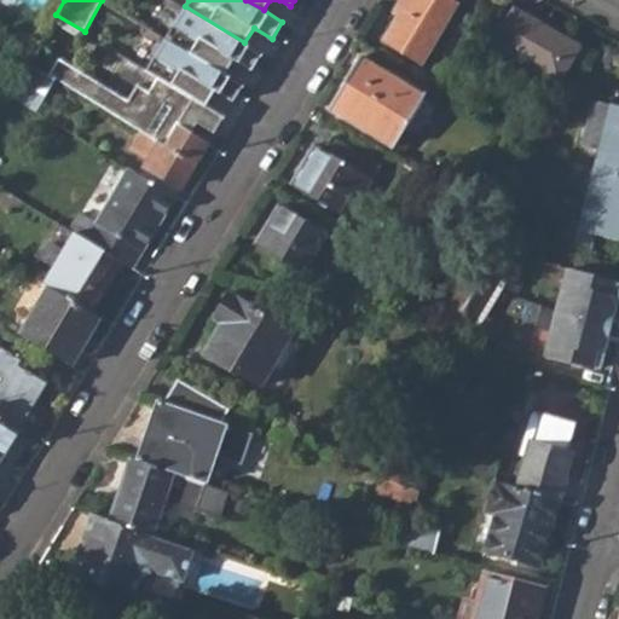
[(405,0),(382,40),(423,65),(460,3),(453,0),(405,0)]
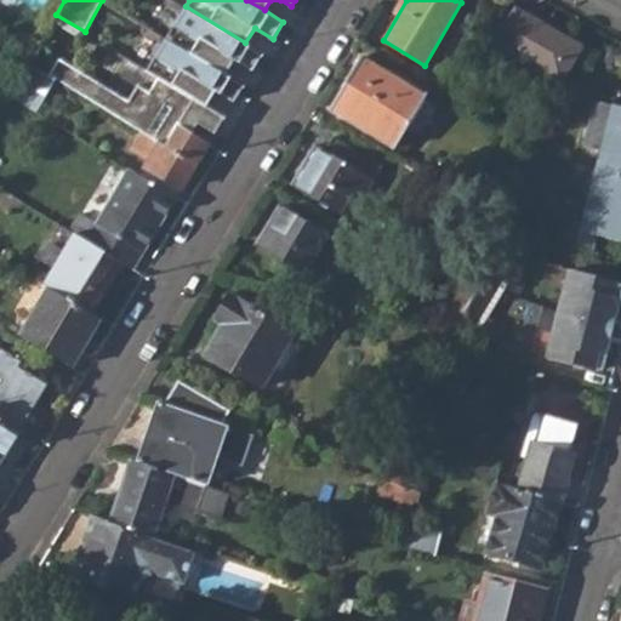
[(167,38),(227,74),(235,60),(254,70),(263,53),(245,43),(186,6),(167,38)]
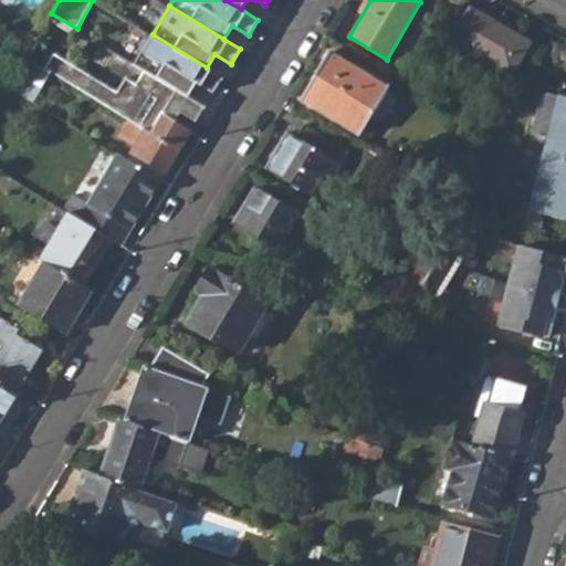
[(451,39),(513,74),(531,42),(470,7),(451,39)]
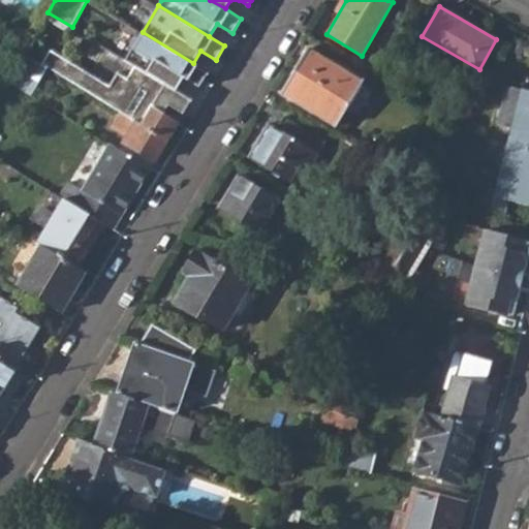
[(31,40),(39,26),(30,22),(23,35),(26,36),(31,40)]
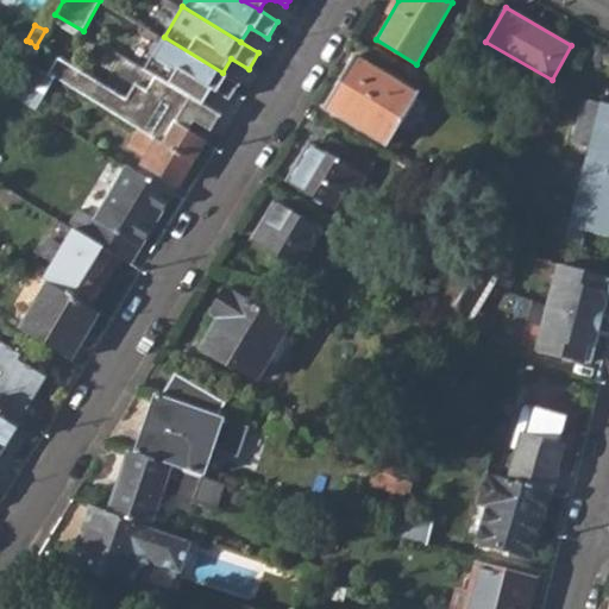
[(156,75),(203,104),(212,89),(230,100),(240,83),(223,73),(164,37),(145,68),(156,75)]
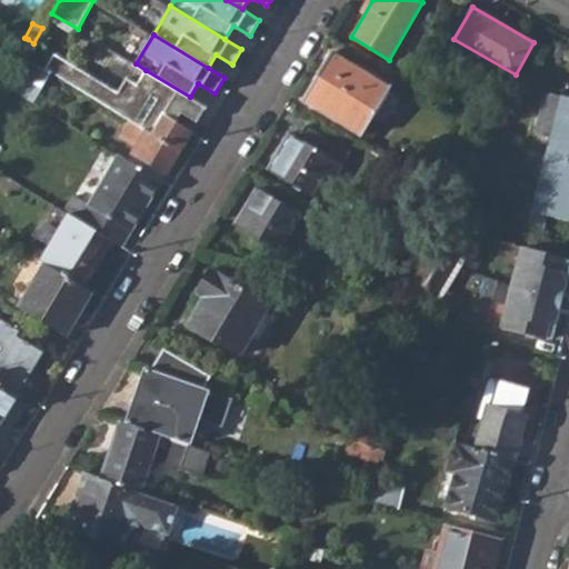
[(18,49),(10,61),(20,68),(27,57),(33,43),(28,39),(21,51),(18,49)]
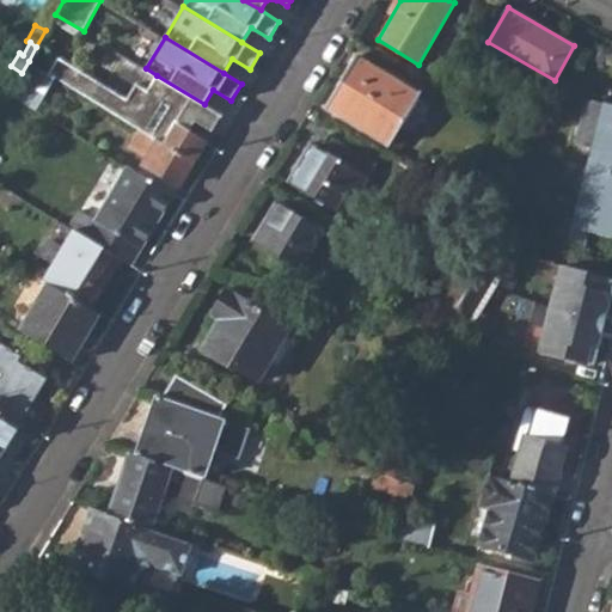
[(325,105),(390,145),(420,93),(356,54),(325,105)]
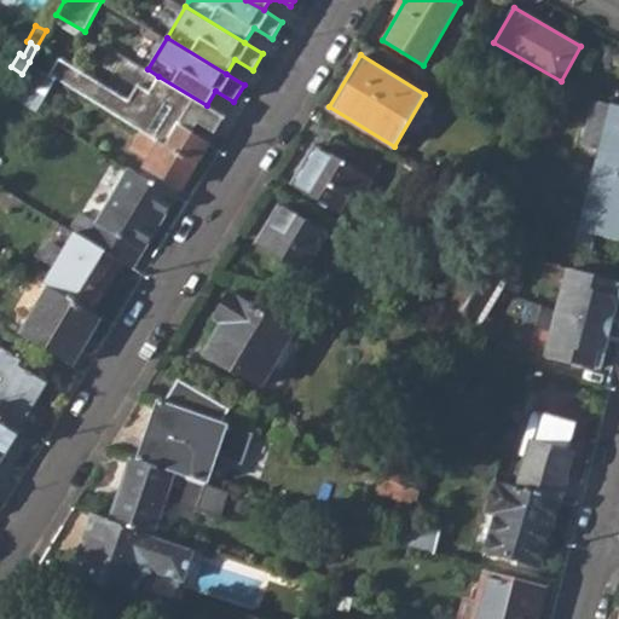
[(209,143),(225,116),(207,105),(158,76),(150,91),(138,85),(129,99),(62,58),(51,76),(57,81),(144,133),(167,144),(179,125),(209,143)]
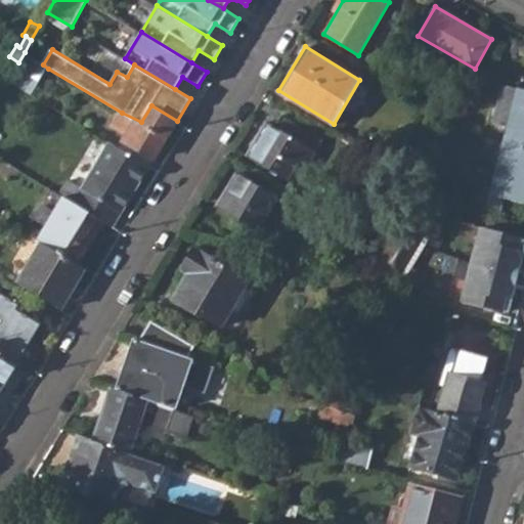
[(8,80),(32,94),(48,69),(43,64),(25,52),(18,62),(8,80)]
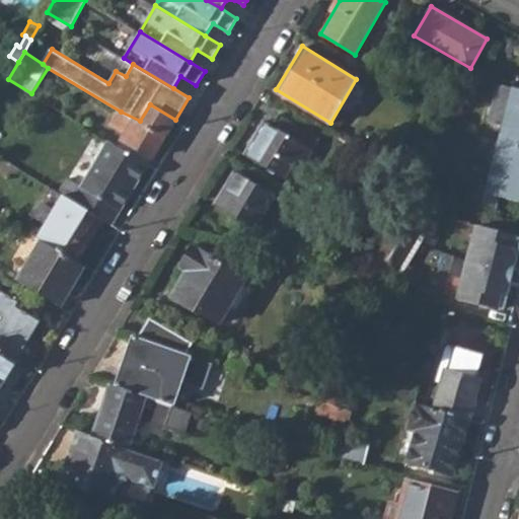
[(504,140),(518,143),(518,94),(516,94),(518,88),(498,83),(488,122),(508,127),(504,140)]
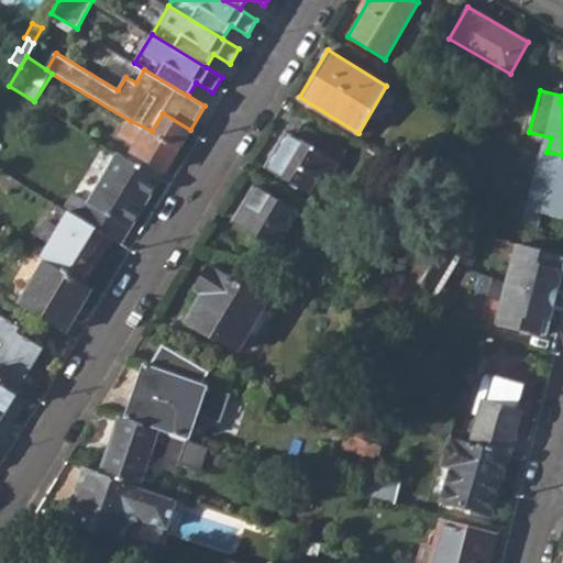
[(133,151),(166,170),(190,131),(190,130),(163,113),(152,131),(152,132),(131,121),(124,130),(140,139),(133,151)]
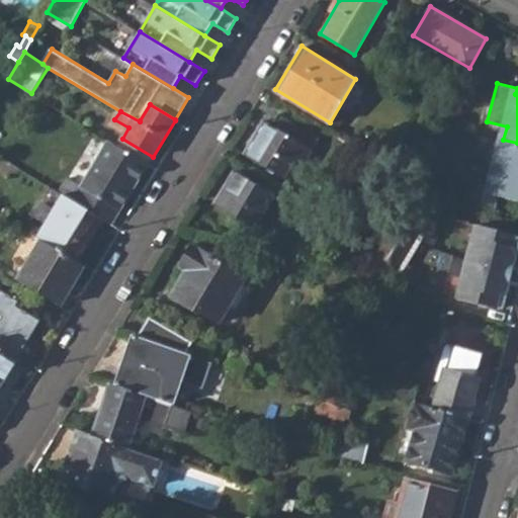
[(250,157),(285,177),(295,160),(303,165),(318,136),(279,113),(272,125),(269,124),(250,157)]
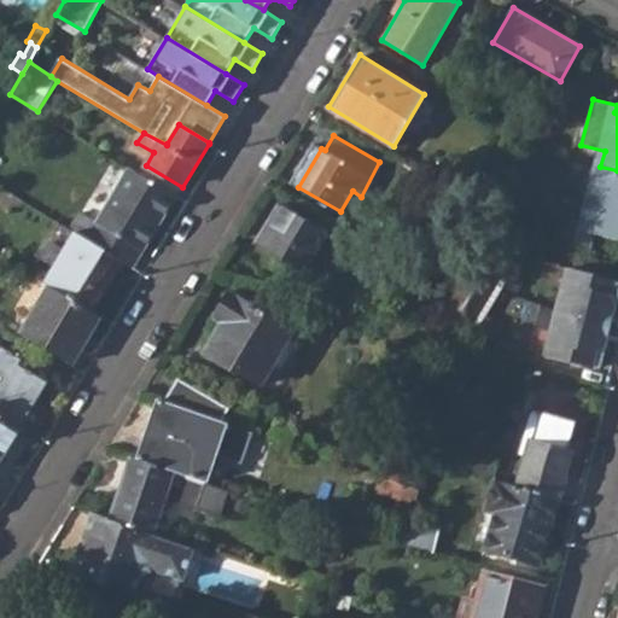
[(599,225),(617,229),(617,223),(617,170),(600,167),(578,161),(569,199),(590,204),(587,216),(577,214),(569,243),(592,249),(596,231),(599,225)]
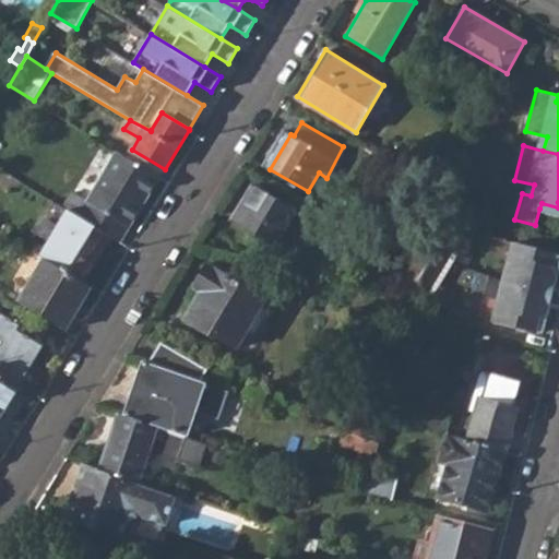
[(110,236),(120,242),(161,177),(117,151),(85,201),(70,191),(61,206),(67,211),(110,236)]
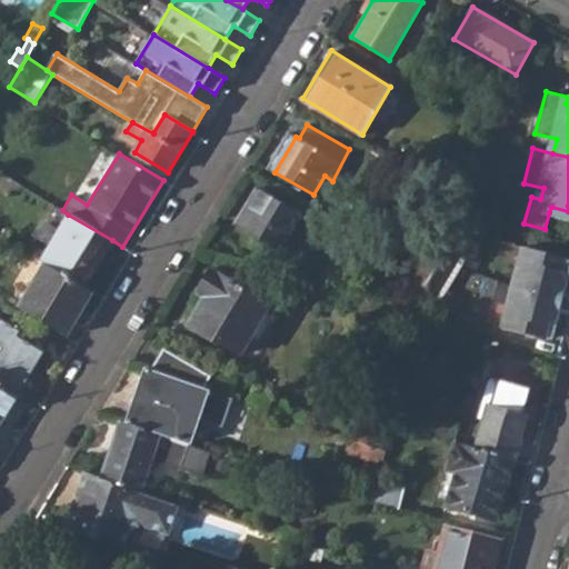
[(241,228),(279,251),(300,216),(262,192),(241,228)]
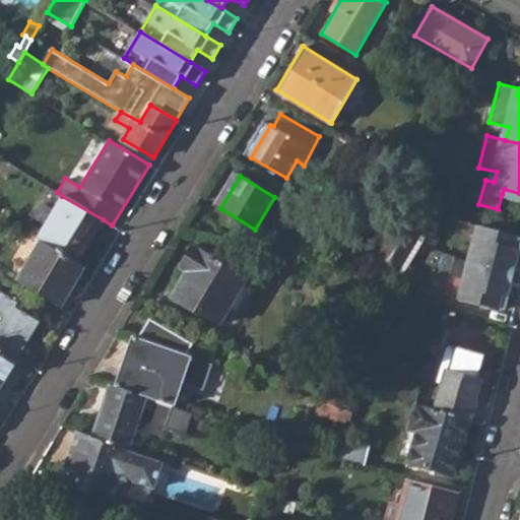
[(519,188),(519,193),(504,189),(502,194),(519,198),(519,188)]
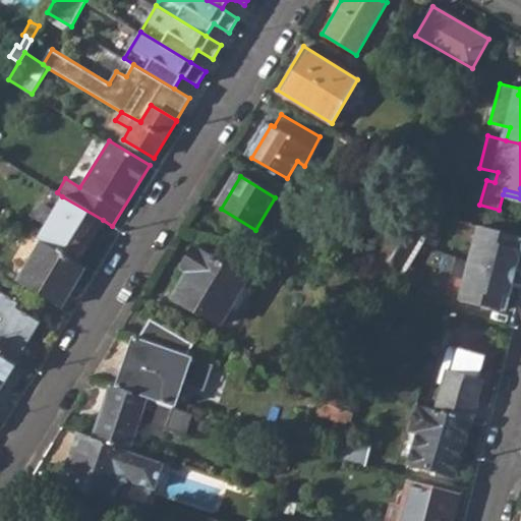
[(43,240),(78,261),(103,220),(62,196),(39,237),(43,240)]
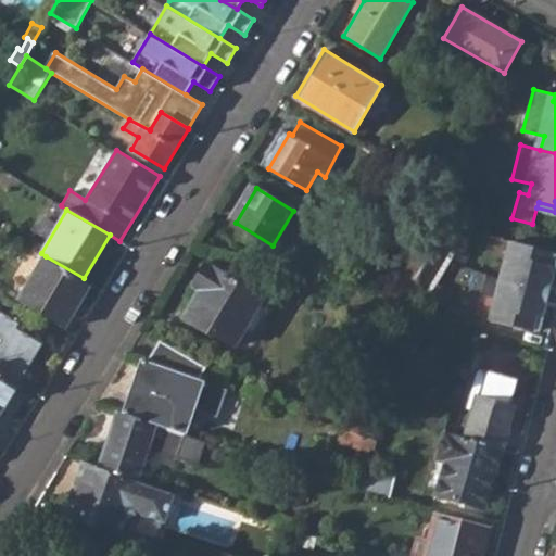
[(539,312),(550,269),(544,264),(547,251),(512,241),(492,319),(528,329),(531,316),(539,312)]
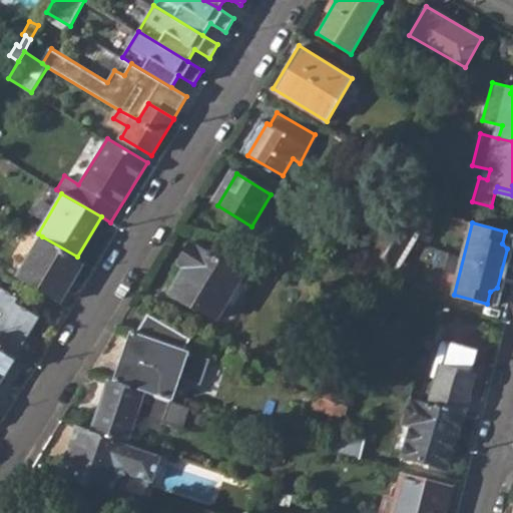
[(373,257),(393,267),(412,234),(393,223),(373,257)]
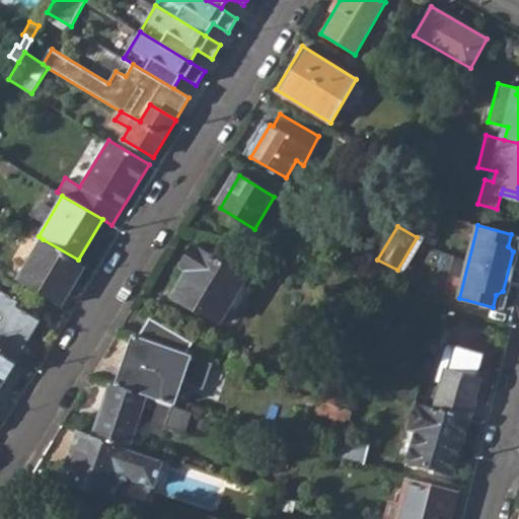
[(78,260),(43,239),(18,281),(63,308),(88,265),(78,260)]
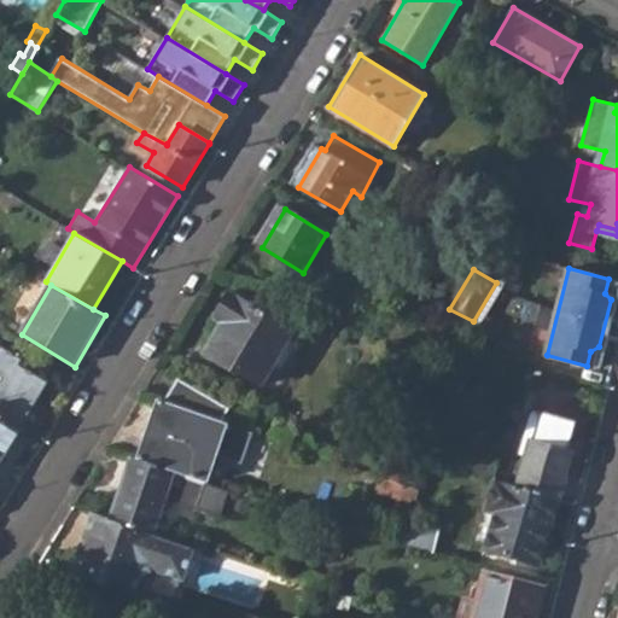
[(239,371),(263,385),(295,331),(229,293),(216,318),(223,322),(207,354),(238,373),(239,371)]
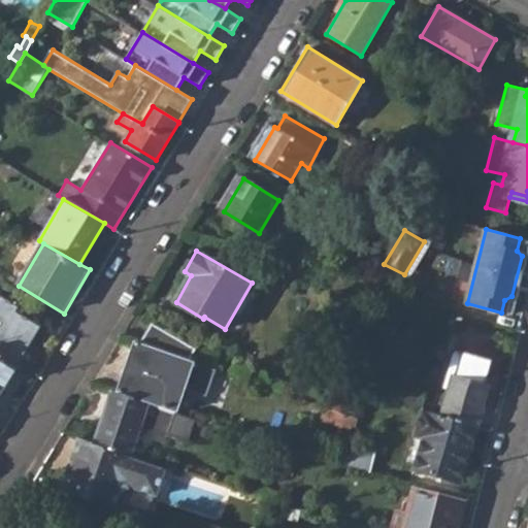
[(0,353),(19,364),(40,329),(17,316),(20,309),(0,297),(0,353)]
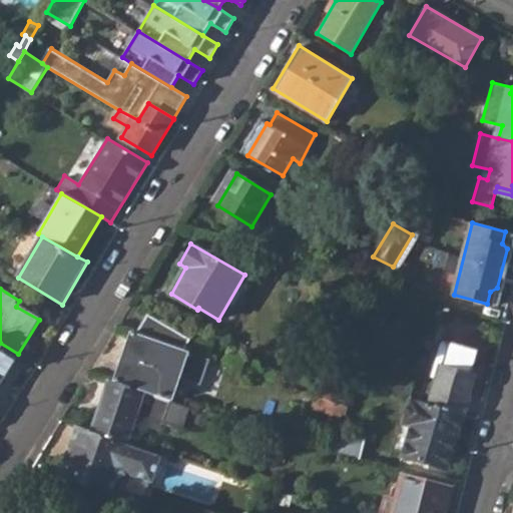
[(138,334),(185,349),(192,338),(150,313),(138,334)]
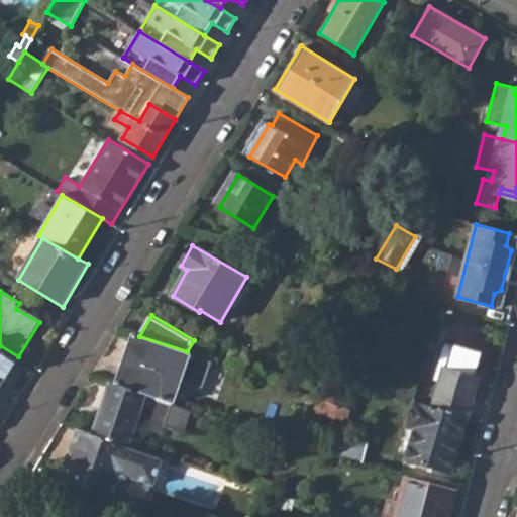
[(117,385),(174,401),(191,352),(187,351),(139,336),(133,334),(117,385)]
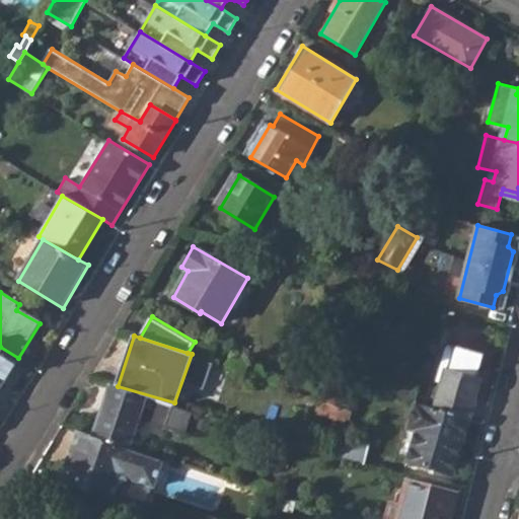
[(0,388),(18,358),(0,347),(0,388)]
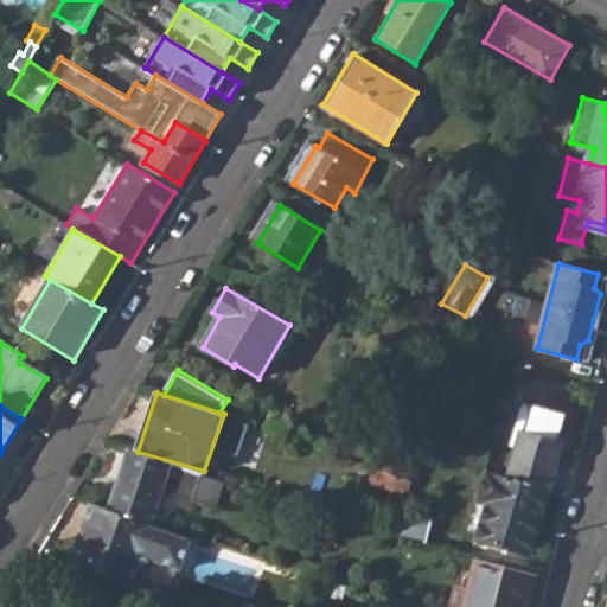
[(508,478),(550,491),(563,442),(521,429),(508,478)]
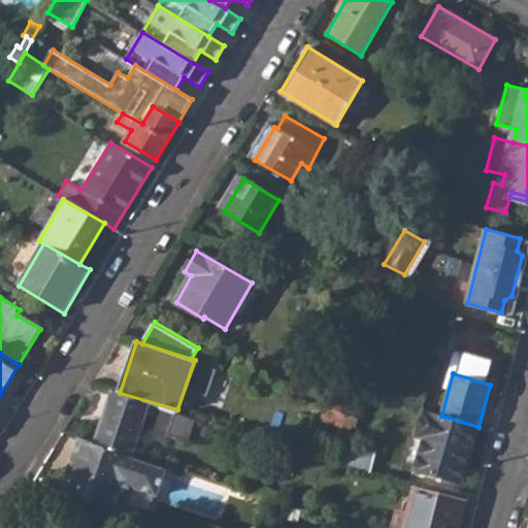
[(95,440),(133,452),(143,422),(170,432),(177,409),(120,393),(111,390),(95,440)]
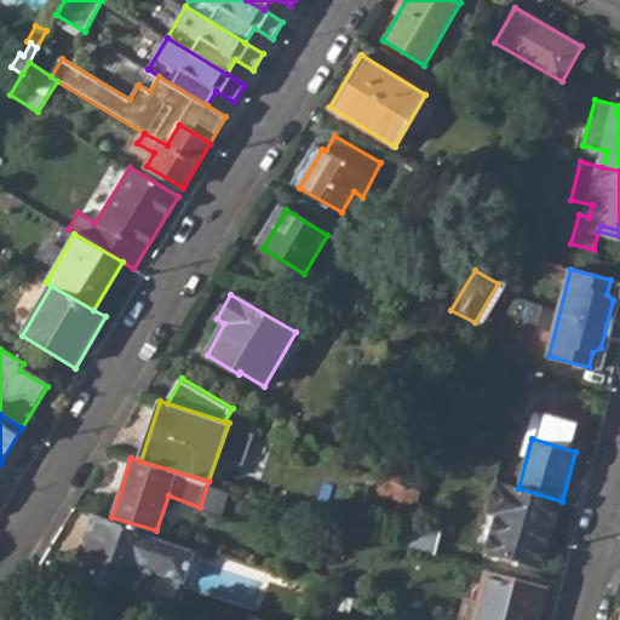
[(406,486),(422,491),(426,475),(412,470),(406,486)]
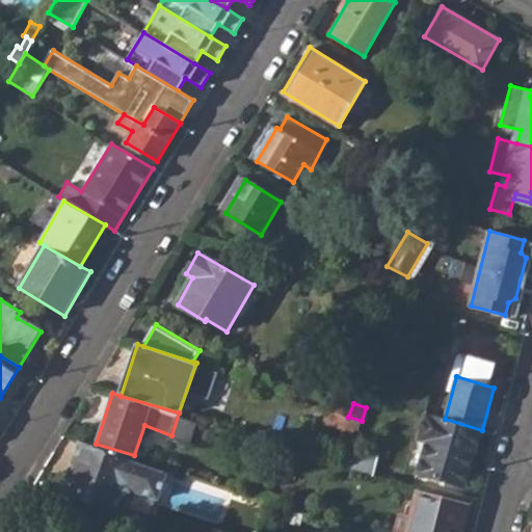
[(418,471),(467,486),(482,430),(445,419),(427,414),(419,443),(425,445),(418,471)]
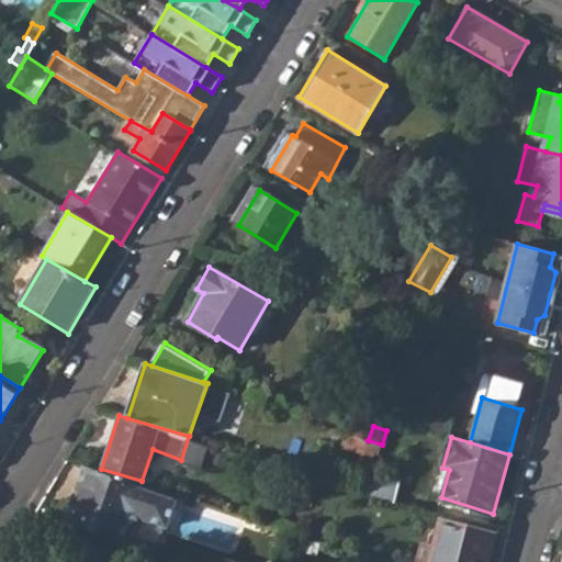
[(68,521),(127,540),(133,523),(145,517),(171,525),(181,493),(142,481),(101,469),(86,464),(68,521)]
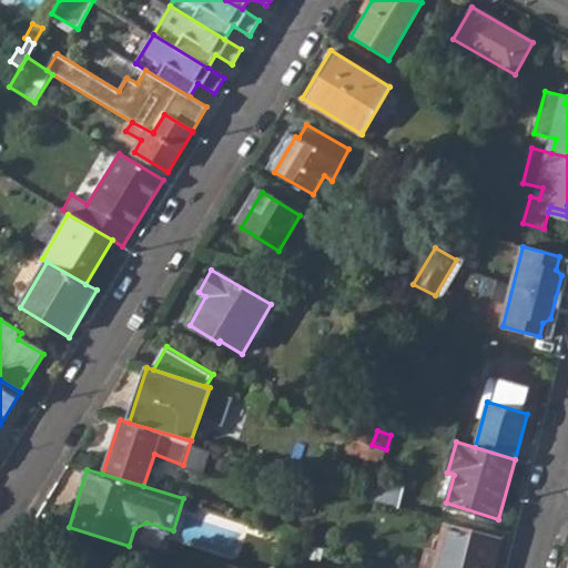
[(369,495),(402,505),(407,483),(376,473),(369,495)]
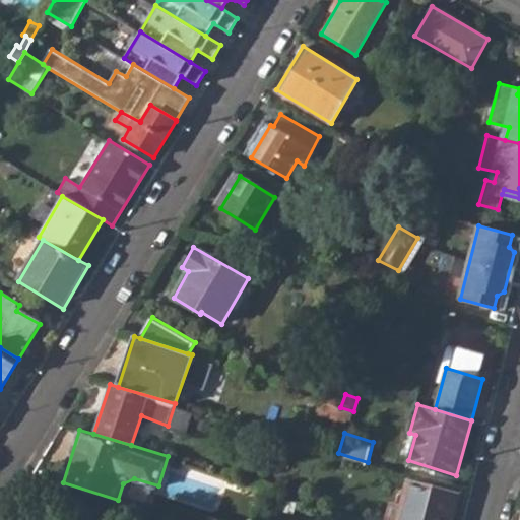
[(450,519),(457,495),(407,480),(397,519),(450,519)]
